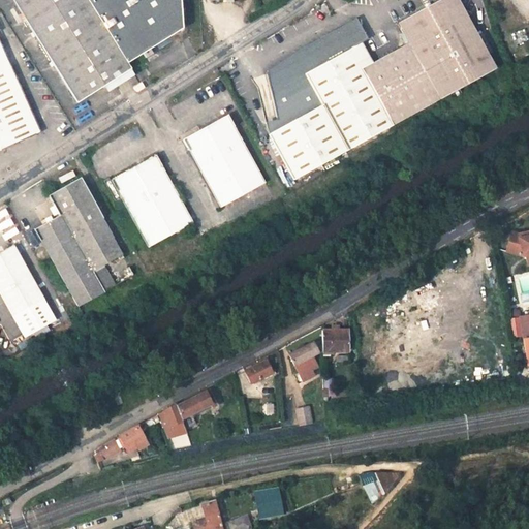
[(12,0),(80,104),(132,70),(128,64),(185,28),(182,0),(12,0)]
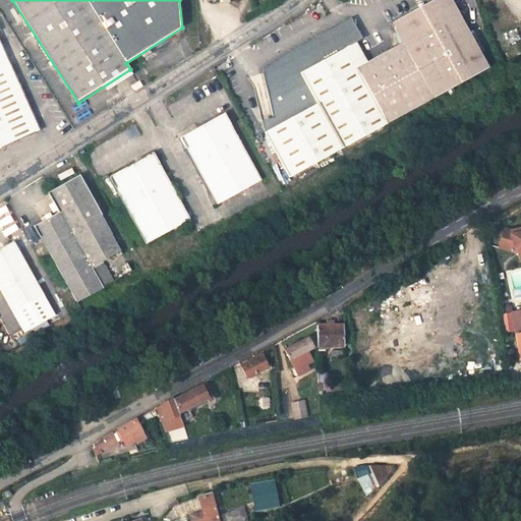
[(389,123),(409,112),(491,67),(484,53),(487,51),(476,32),(472,34),(466,21),(454,0),(435,0),(395,22),(405,42),(370,61),(357,68),(389,123)]
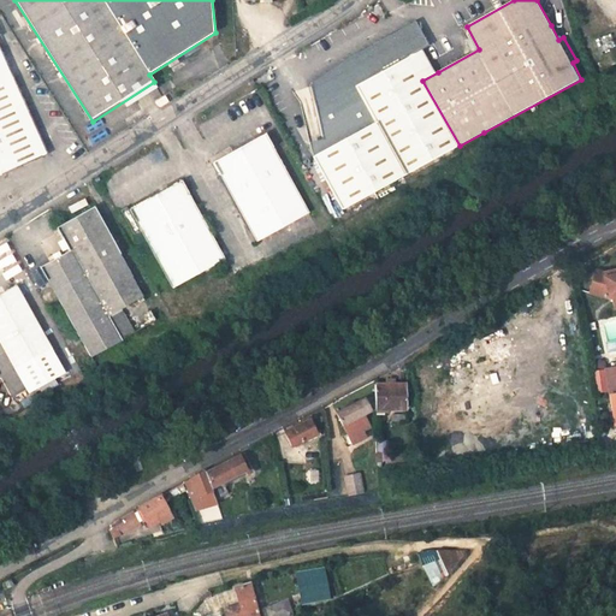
[(313,150),(345,208),(460,146),(422,81),(409,58),(401,42),(396,34),(312,82),(325,140),(311,142),(313,150)]
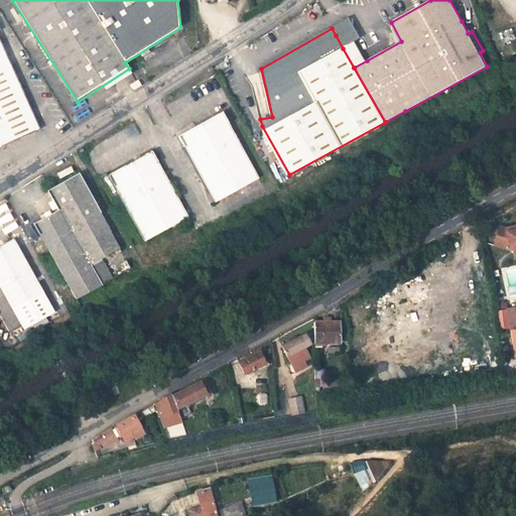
[(343,48),(356,41),(349,28),(336,35),(343,48)]
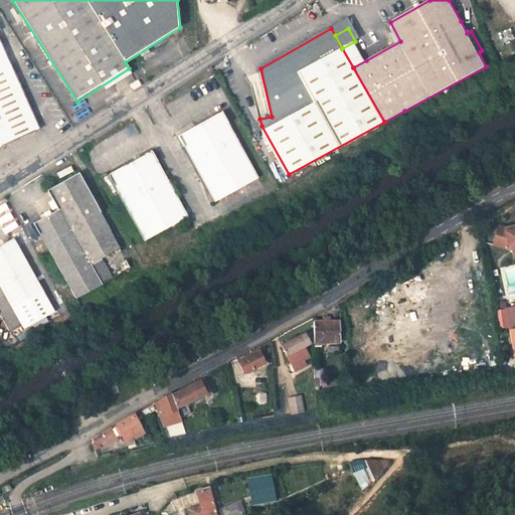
[(0,39),(0,143),(3,150),(42,132),(0,39)]
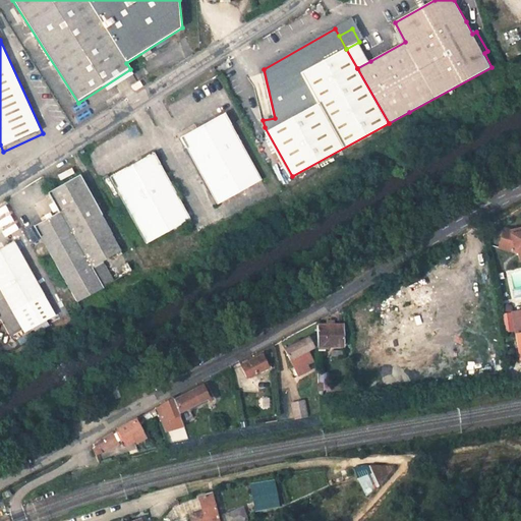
[(370,61),(359,42),(346,49),(357,68),(370,61)]
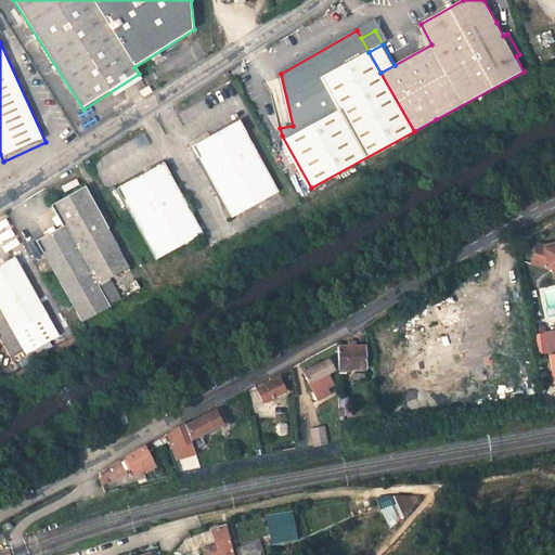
[(192,145),(232,217),(280,191),(241,119),(192,145)]
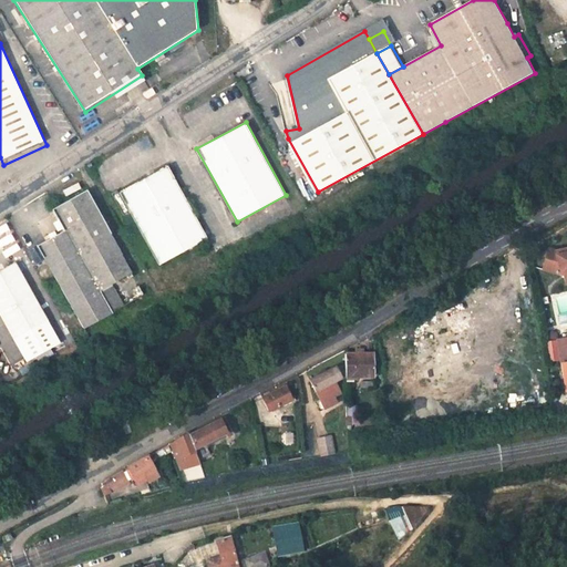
[(119,193),(160,265),(208,238),(167,165),(119,193)]
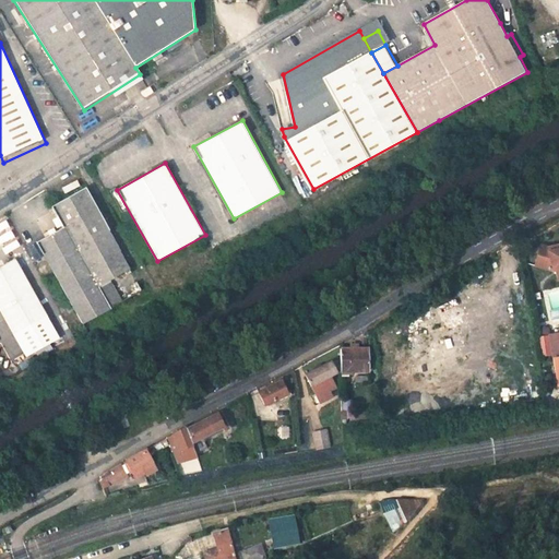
[(142,293),(85,190),(54,207),(64,228),(36,244),(82,323),(142,293)]
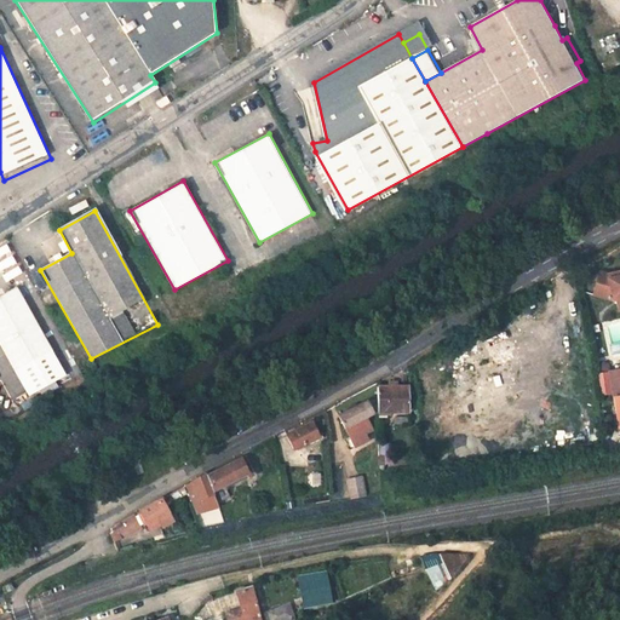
[(619,296),(619,283),(618,269),(612,270),(613,275),(607,276),(602,275),(597,291),(618,297),(619,296)]
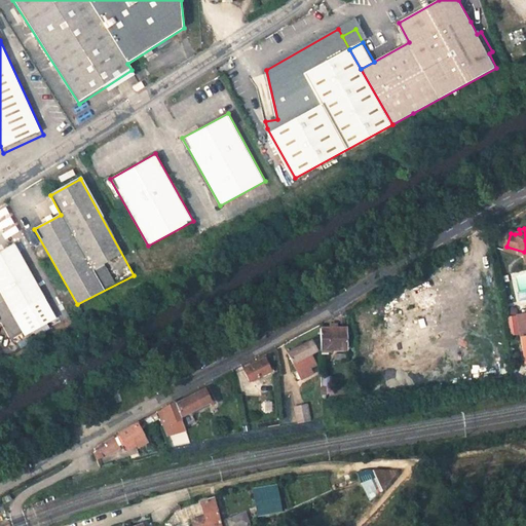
[(14,246),(0,253),(0,289),(26,334),(55,317),(14,246)]
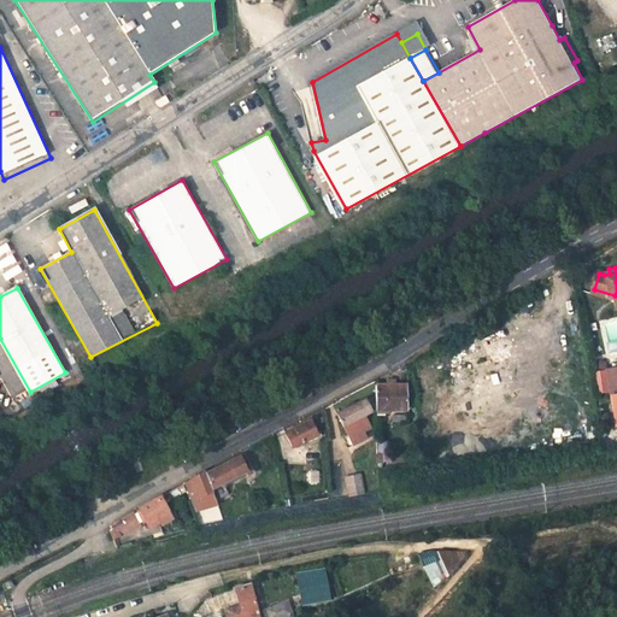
[(387,344),(401,335),(393,321),(380,329),(387,344)]
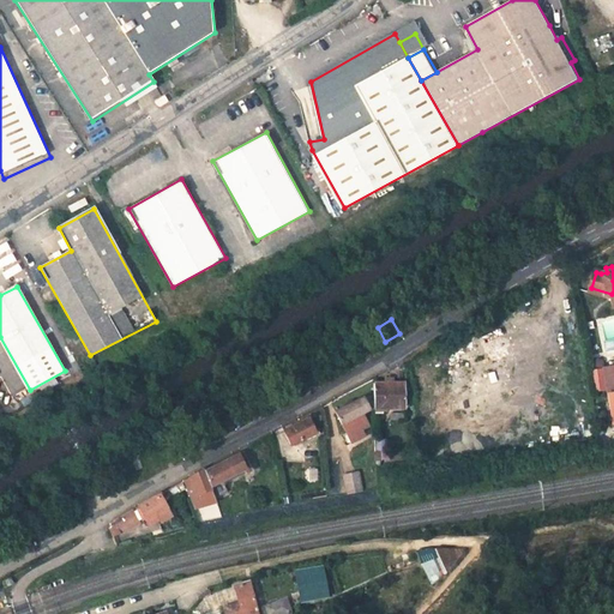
[(336,371),(354,360),(350,353),(339,357),(336,354),(327,357),(336,371)]
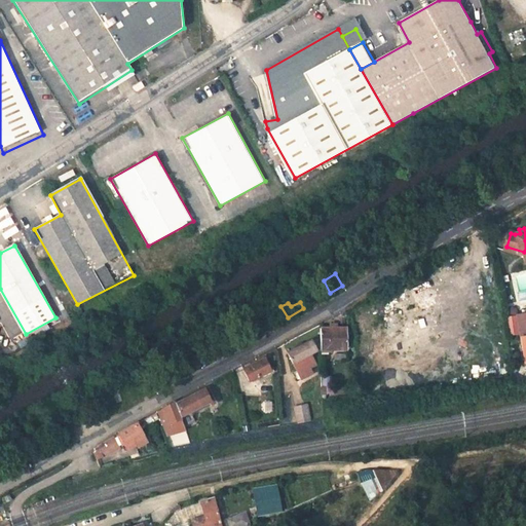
[(320,330),(322,346),(342,340),(341,325),(320,330)]
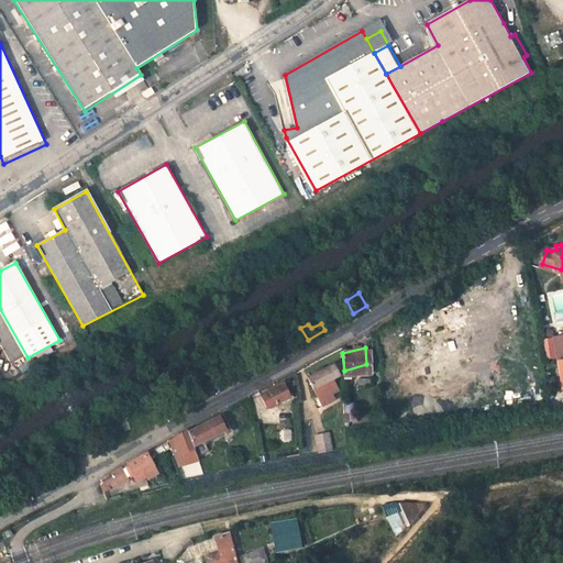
[(317,384),(327,378),(332,375),(326,363),(302,376),(312,396),(321,392),(317,384)]
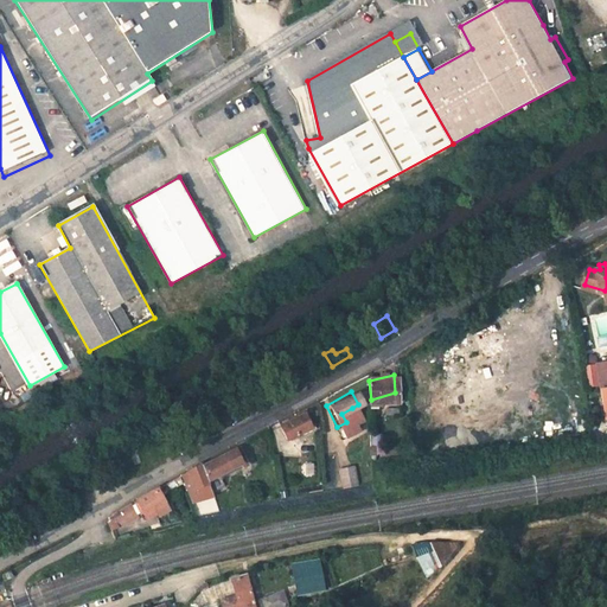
[(388,402),(389,410),(402,408),(400,400),(388,402)]
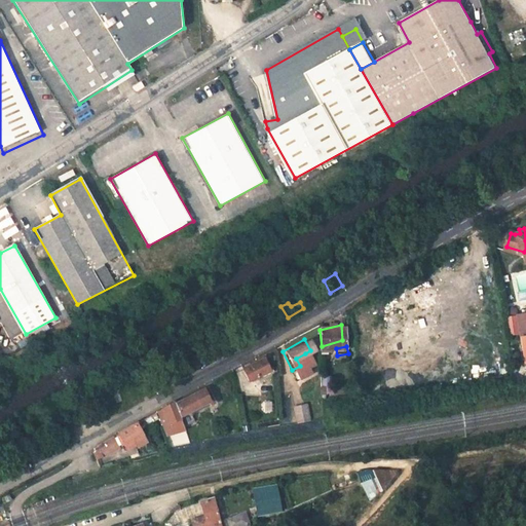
[(313,353),(305,353),(296,359),(300,366),(313,353)]
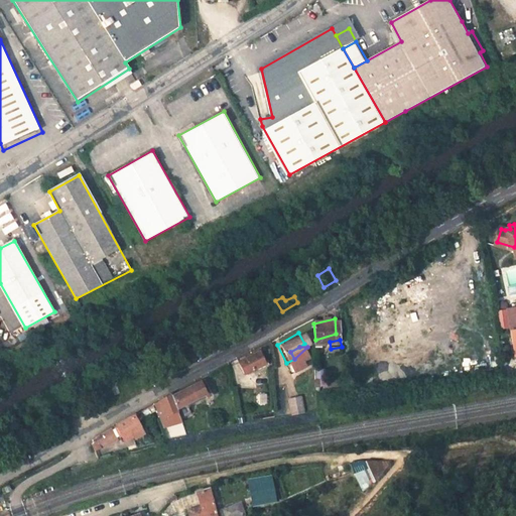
[(254,352),(236,362),(243,375),(261,366),(254,352)]
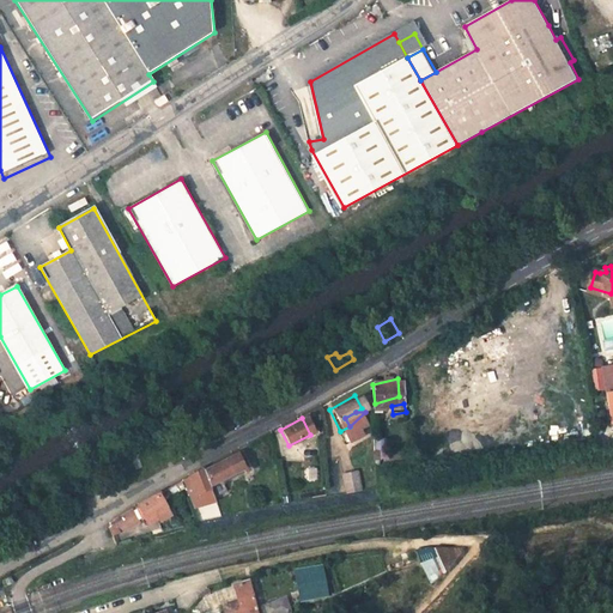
[(240,453),(247,467),(252,463),(246,449),(240,453)]
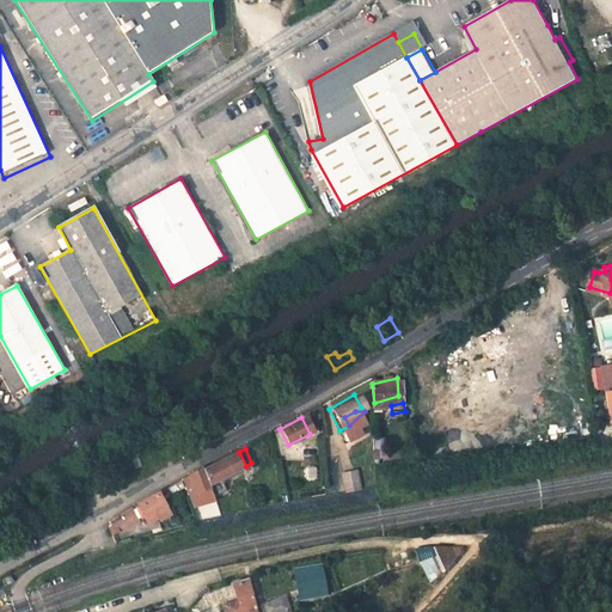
[(239,452),(207,467),(213,483),(246,466),(239,452)]
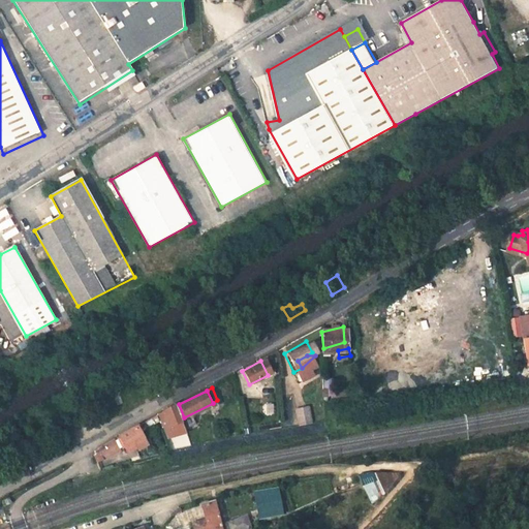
[(184,417),(179,404),(178,402),(158,413),(169,439),(188,434),(184,417)]
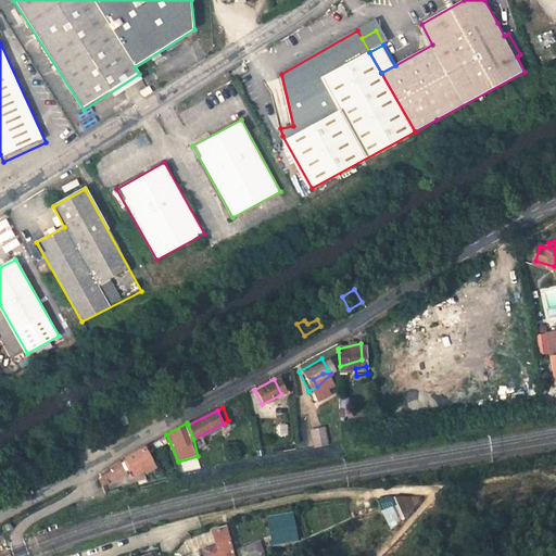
[(316,430),(319,446),(332,444),(328,427),(316,430)]
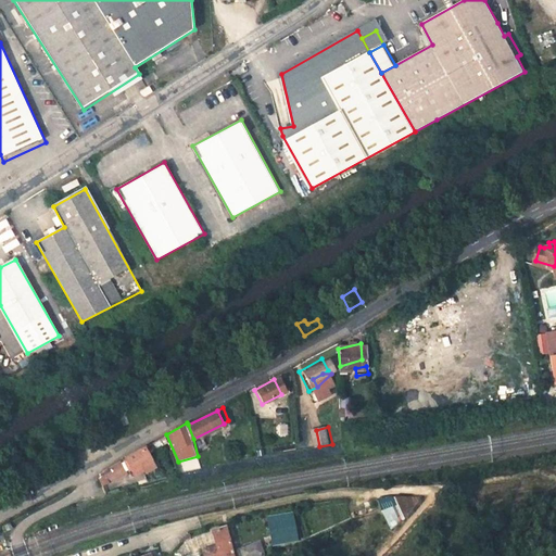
[(146,444),(127,455),(136,471),(144,467),(147,469),(156,464),(146,444)]
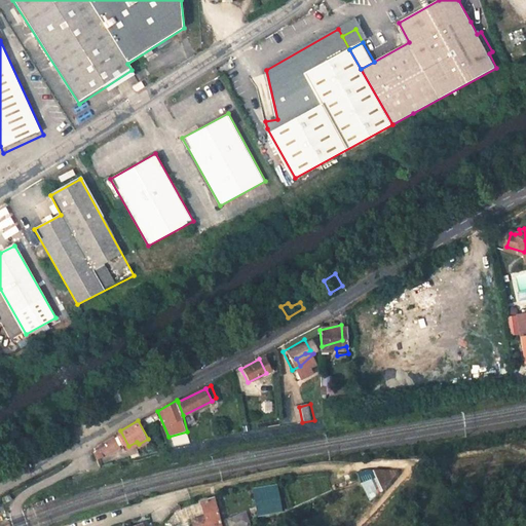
[(117,440),(114,434),(99,442),(95,447),(95,449),(96,456),(104,454),(101,448),(117,440)]
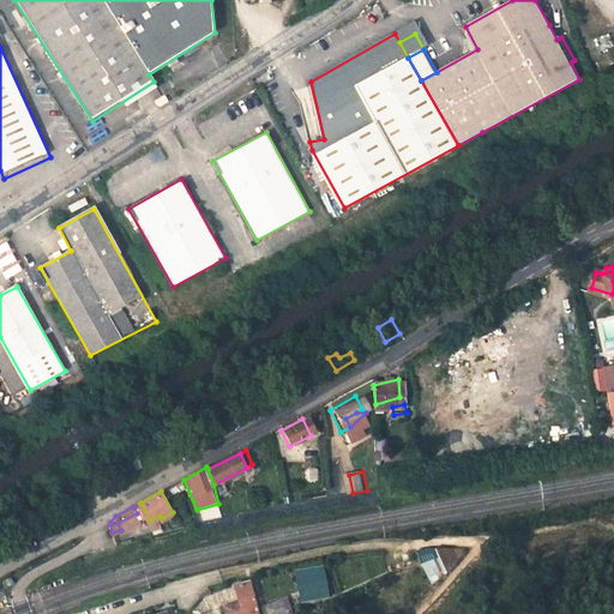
[(142,519),(137,513),(118,523),(121,530),(142,519)]
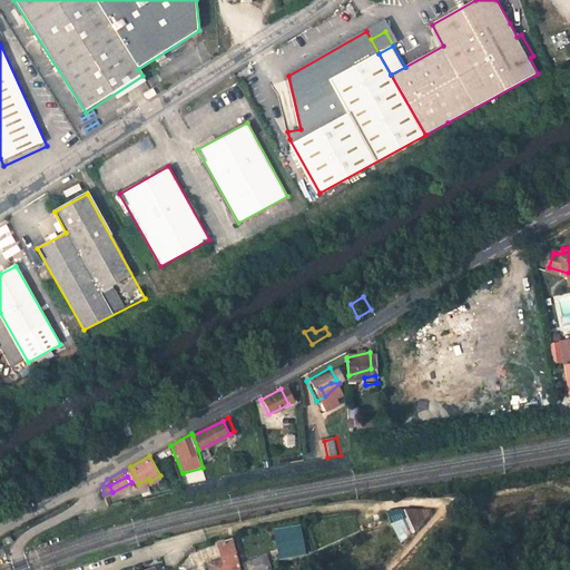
[(431,509),(408,508),(389,511),(401,540),(414,532),(433,512),(431,509)]
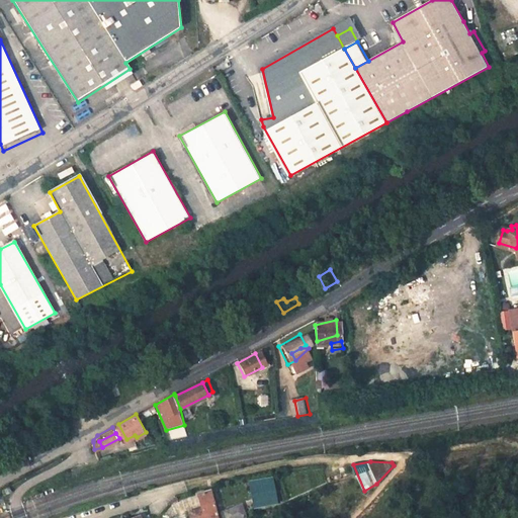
[(273,478),(249,483),(254,508),(278,503),(273,478)]
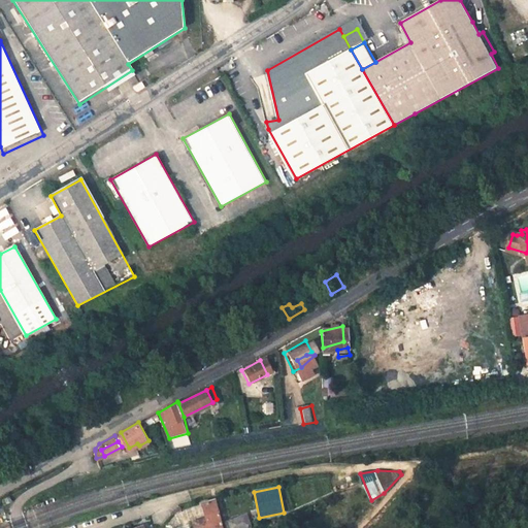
[(231,527),(228,516),(223,517),(218,499),(206,502),(210,520),(198,524),(199,527),(231,527)]
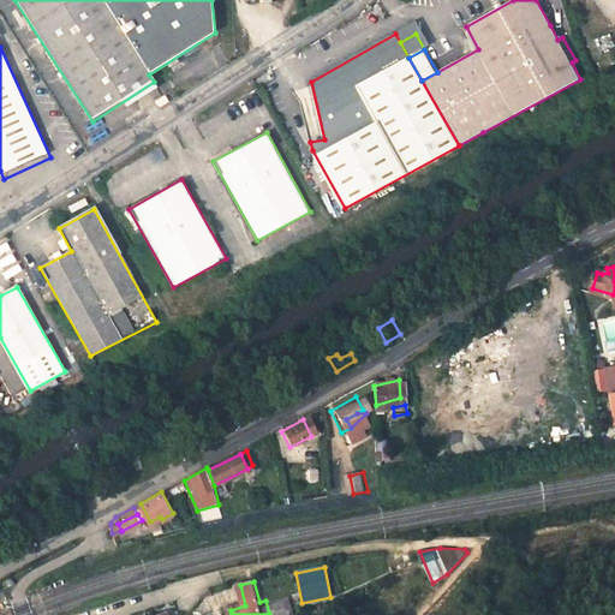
[(293,598),(270,607),(273,614),(291,614),(298,613),(293,598)]
